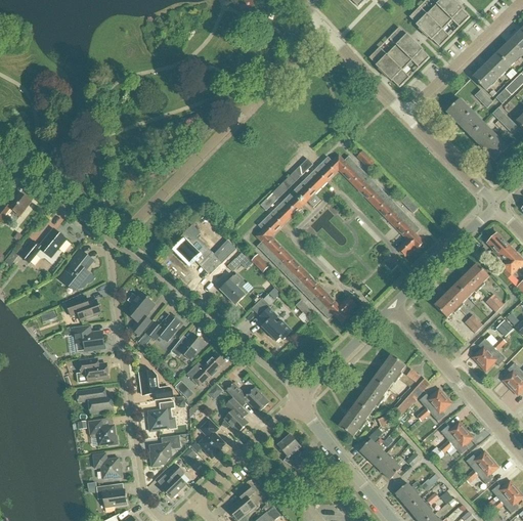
[(459,26),(469,15),(462,8),(463,7),(454,0),(432,0),(435,3),(426,12),(419,5),(408,15),(416,23),(415,24),(431,39),(432,38),(439,45),(449,35),(442,28),(451,18),(459,26)]
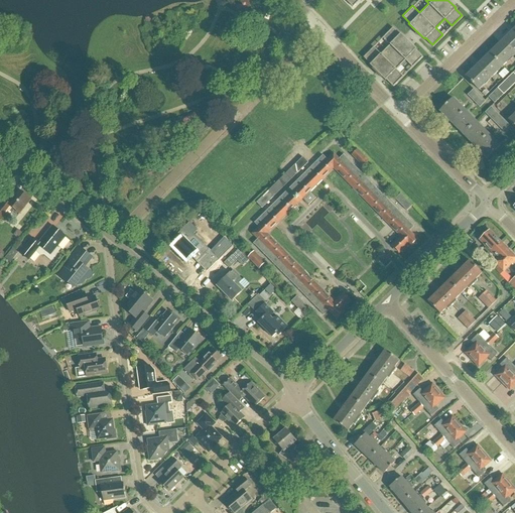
[(411,66),(422,55),(415,48),(415,47),(400,31),(399,32),(392,25),(382,35),(389,42),(380,52),(373,45),(363,55),(370,62),(369,63),(385,79),(385,78),(392,85),(402,75),(395,68),(404,58),(411,66)]
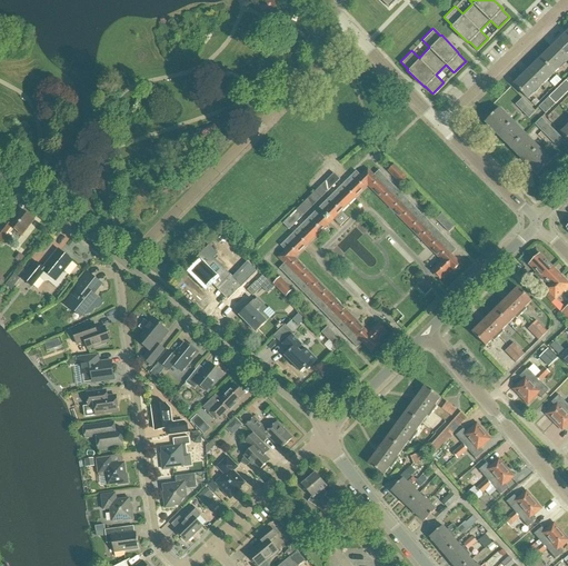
[(566,58),(567,56),(567,32),(565,30),(551,43),(539,57),(554,71),(566,58)]
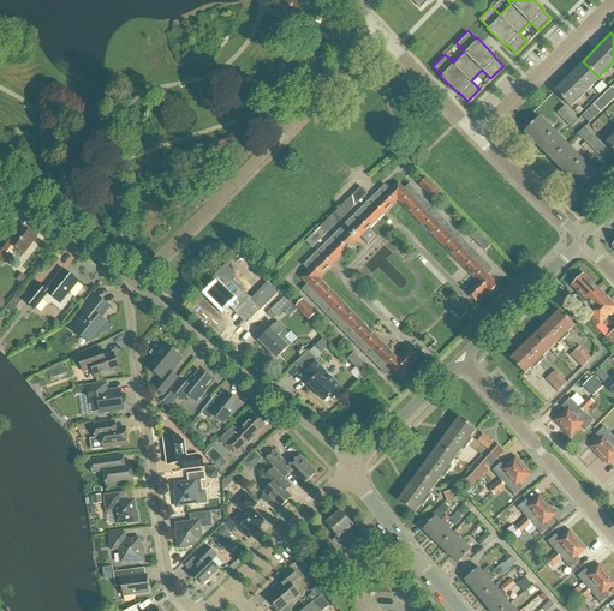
[(570,105),(598,77),(583,61),(554,89),(570,105)]
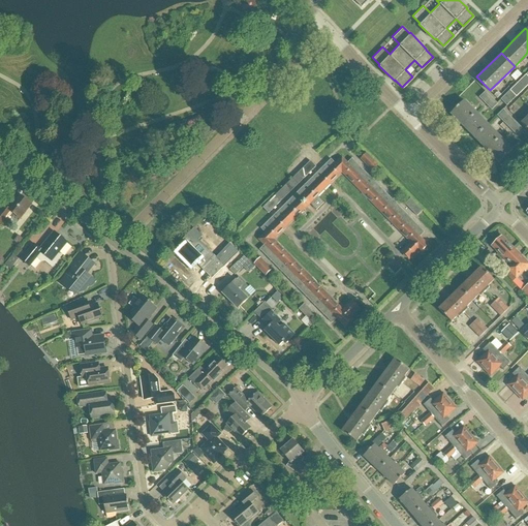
[(527,83),(522,76),(519,80),(525,86),(527,83)]
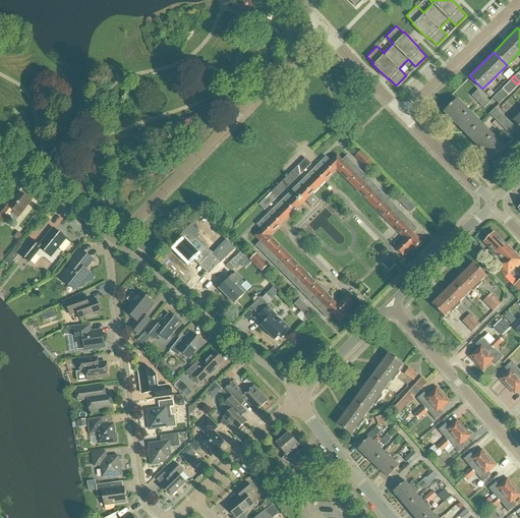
[(517,84),(511,78),(508,81),(514,88),(517,84)]
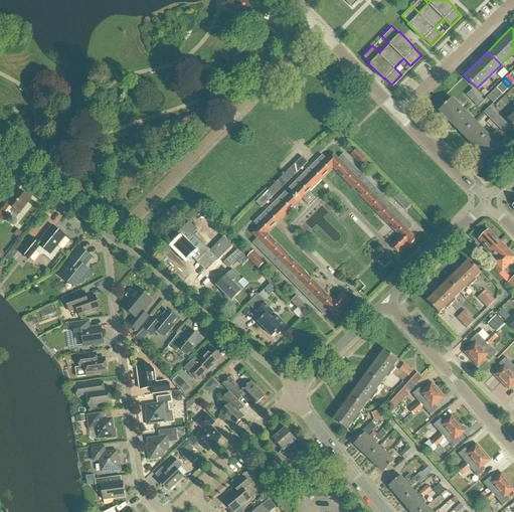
[(508,87),(502,80),(499,83),(505,90),(508,87)]
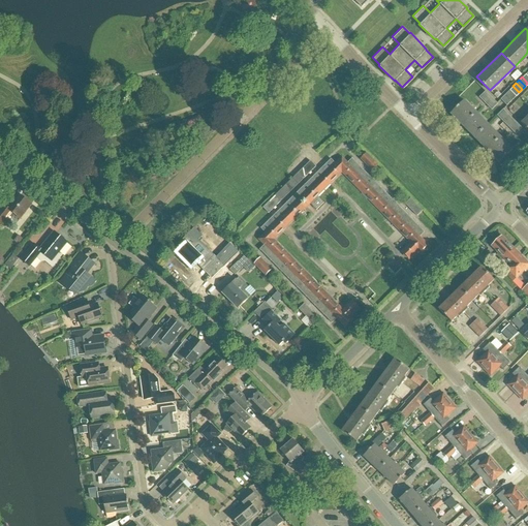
[(519,92),(513,86),(509,89),(516,95),(519,92)]
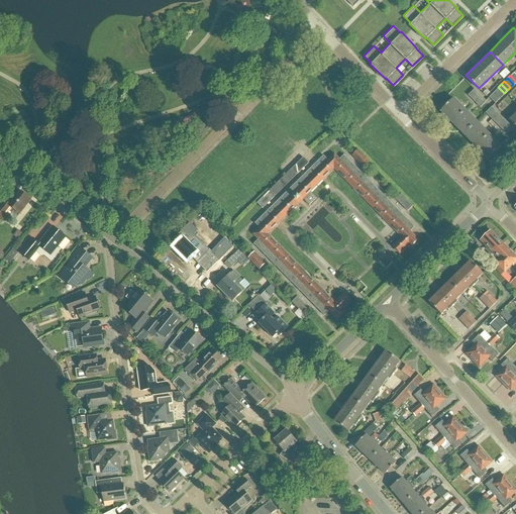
[(504,93),(498,87),(495,90),(501,96),(504,93)]
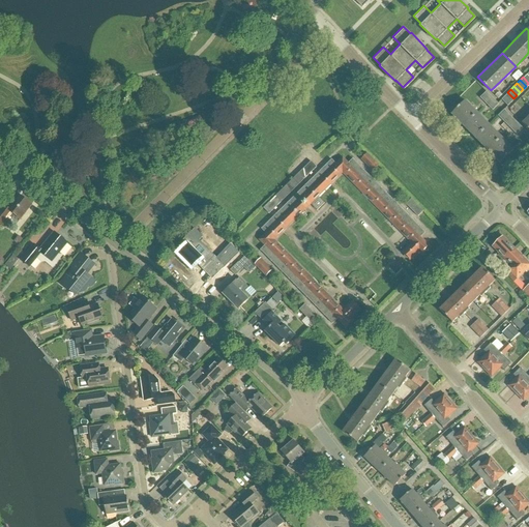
[(482,99),(489,93),(486,90),(479,96),(482,99)]
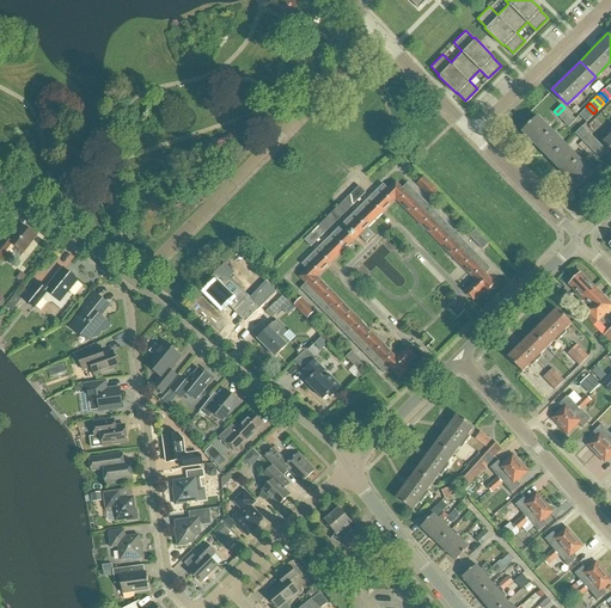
[(593,114),(586,106),(582,110),(590,117),(593,114)]
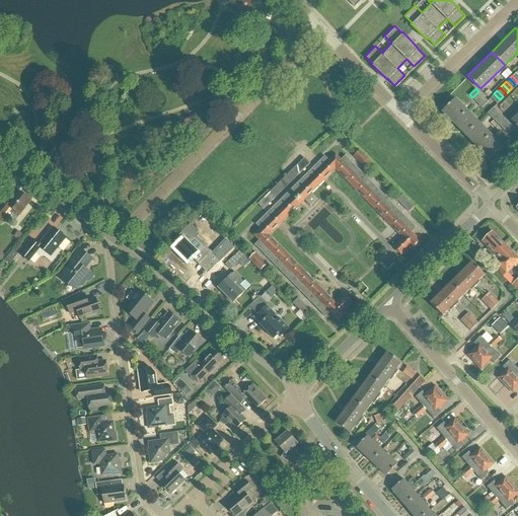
[(475,100),(482,94),(478,91),(472,97),(475,100)]
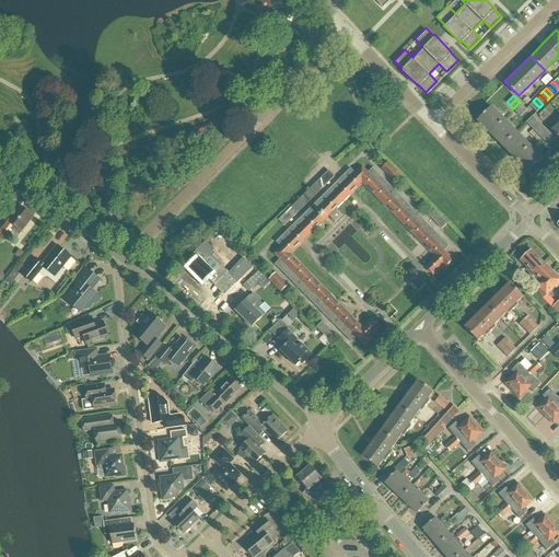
[(539,107),(533,101),(530,104),(536,111),(539,107)]
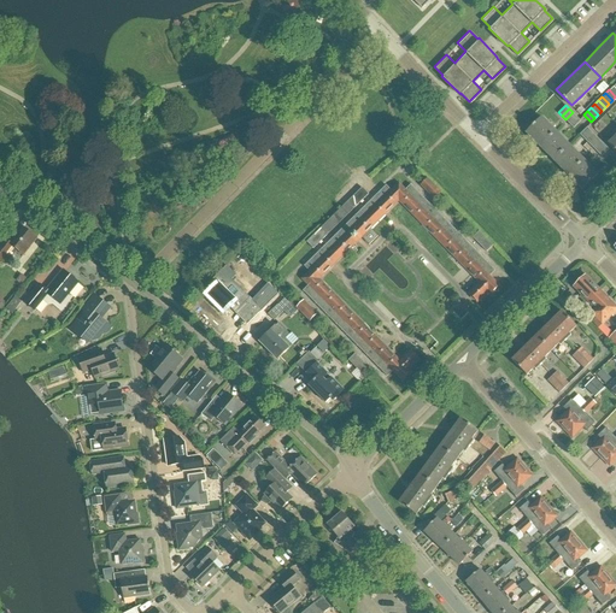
[(569,123),(576,116),(573,112),(565,119),(569,123)]
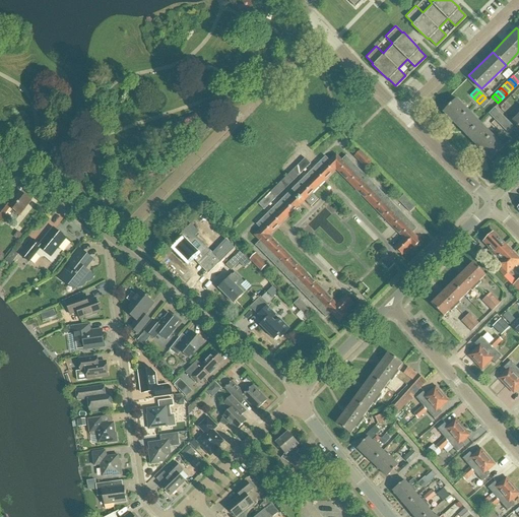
[(455,97),(448,104),(442,110),(452,120),(457,114),(461,118),(455,124),(465,134),(478,121),(455,97)]
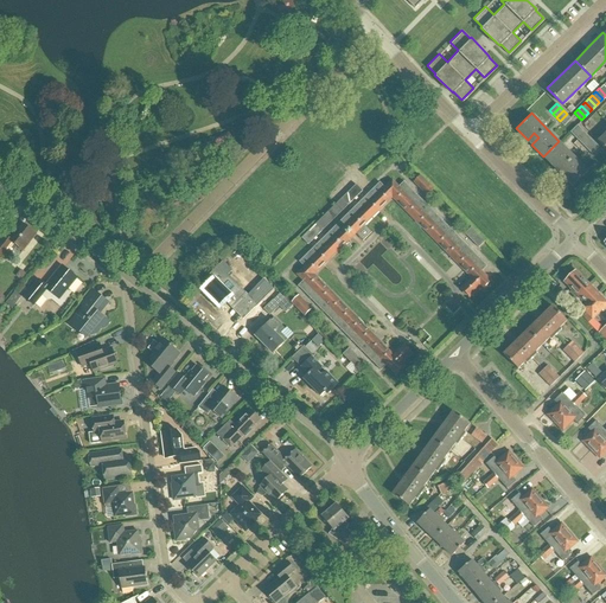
[(563,124),(571,117),(567,114),(560,121),(563,124)]
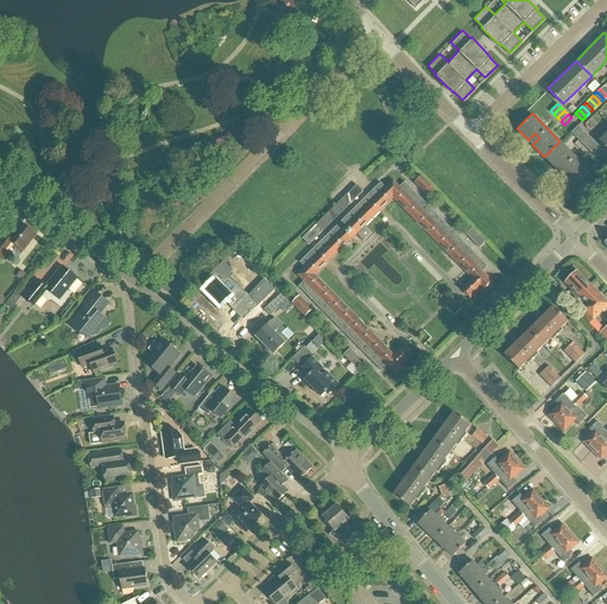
[(524,121),(519,116),(512,122),(517,128),(524,121)]
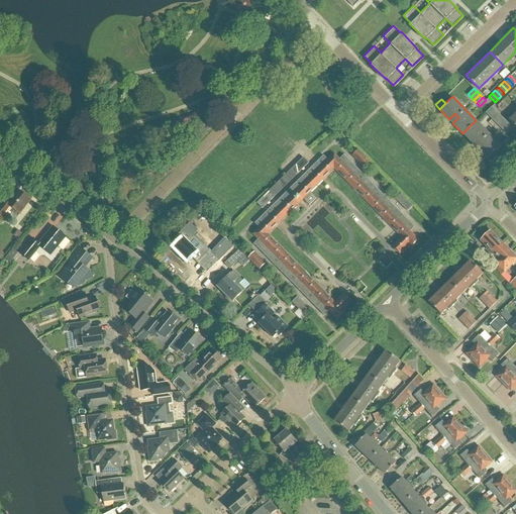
[(494,121),(500,114),(497,111),(494,114),(491,118),(494,121)]
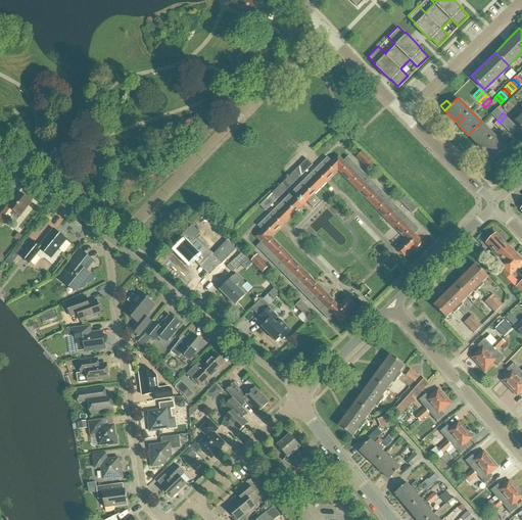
[(503,126),(506,123),(510,120),(506,115),(500,123),(503,126)]
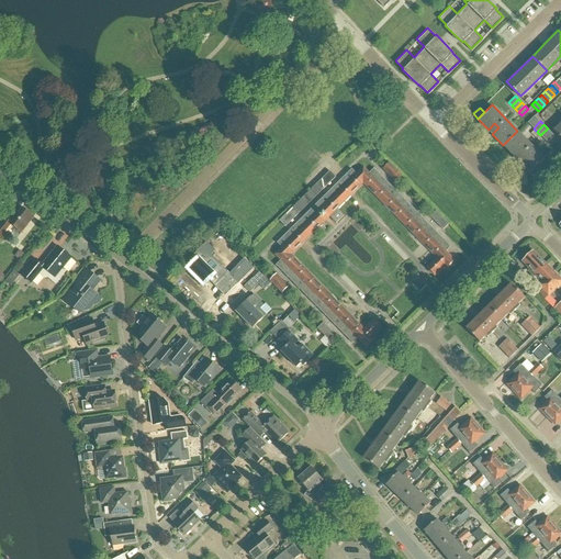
[(543,157),(517,131),(503,145),(529,171),(530,170),(536,165),(543,157)]
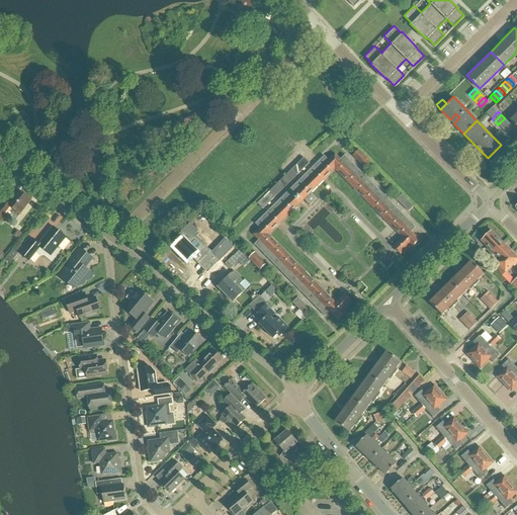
[(504,131),(507,126),(504,123),(501,121),(498,124),(504,131)]
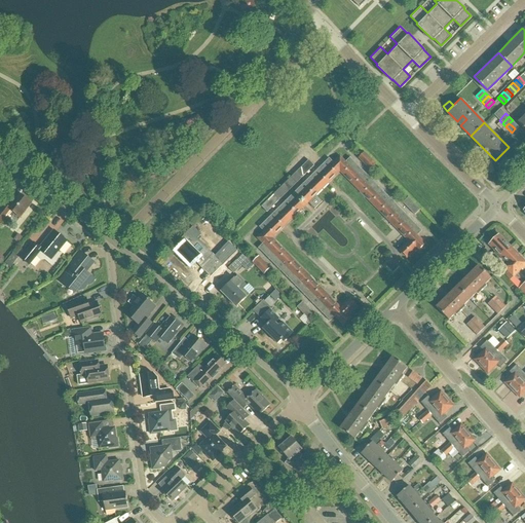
[(360,159),(366,153),(364,150),(357,156),(360,159)]
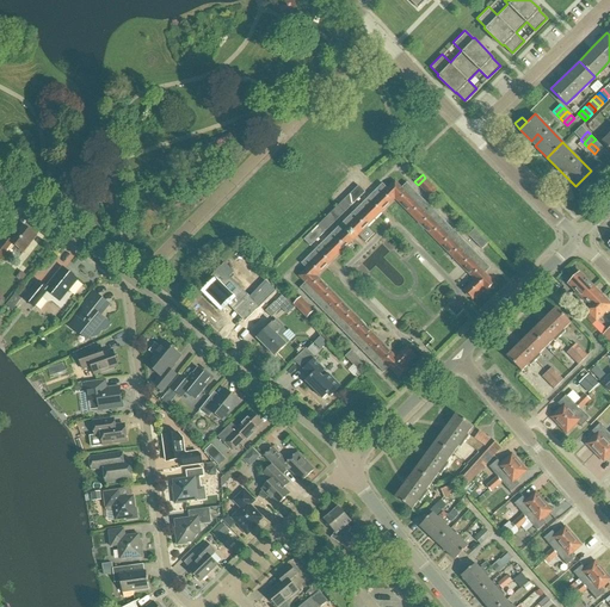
[(421,189),(429,181),(425,178),(418,185),(421,189)]
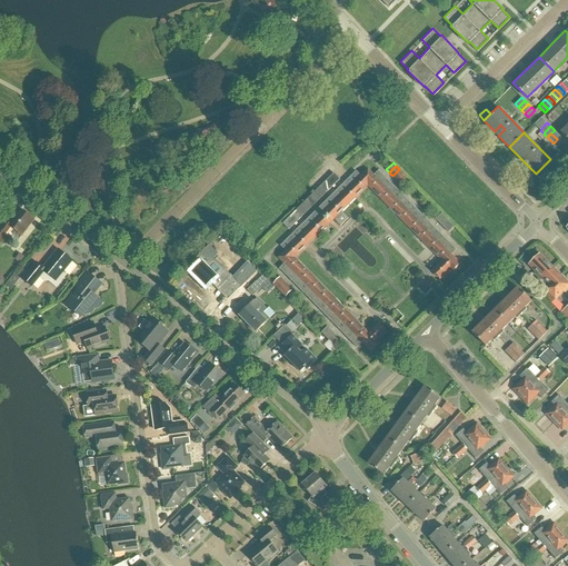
[(541,177),(548,171),(542,167),(537,172),(541,177)]
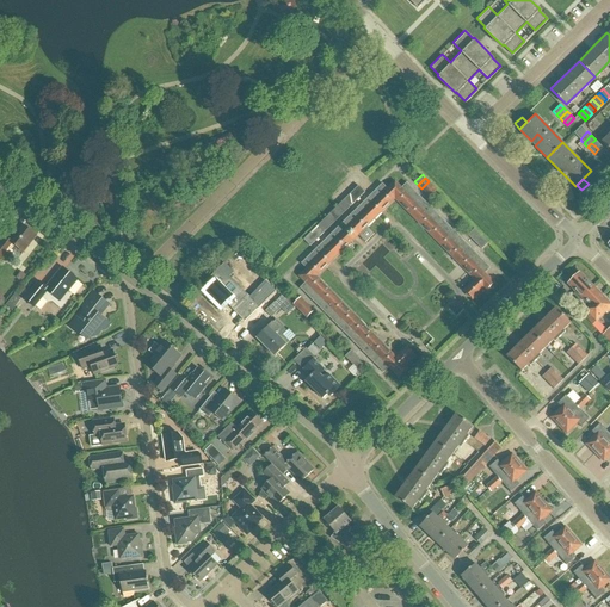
[(394,196),(445,248),(454,241),(448,235),(454,229),(406,180),(400,186),(394,180),(387,186),(381,181),(300,261),(305,267),(297,274),(303,280),(299,285),(346,334),(352,328),(358,333),(365,326),(314,274),(394,196)]
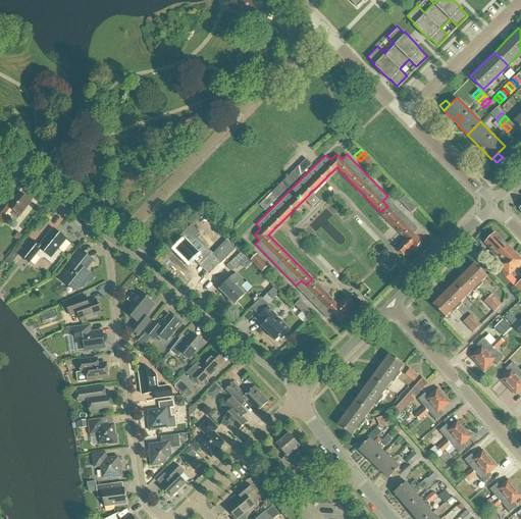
[(363,164),(369,158),(366,155),(360,161),(363,164)]
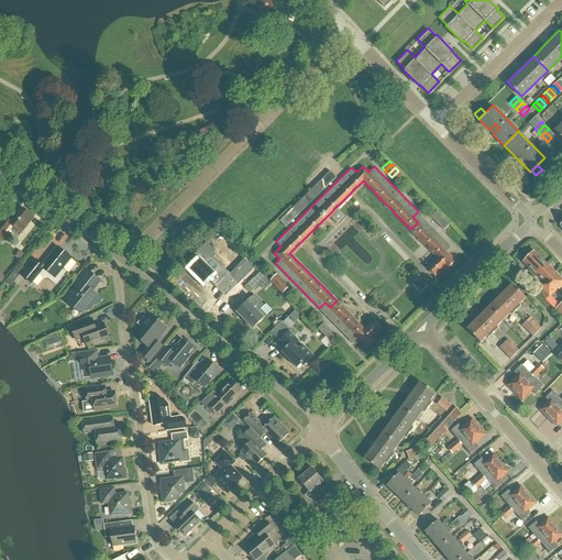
[(329,169),(326,173),(331,179),(334,176),(329,169)]
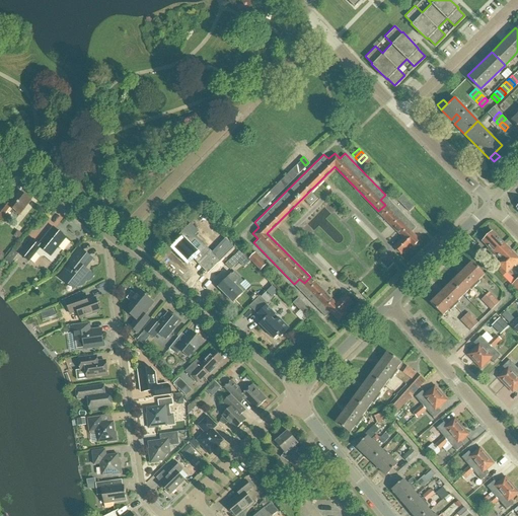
[(363,166),(370,160),(367,157),(361,163),(363,166)]
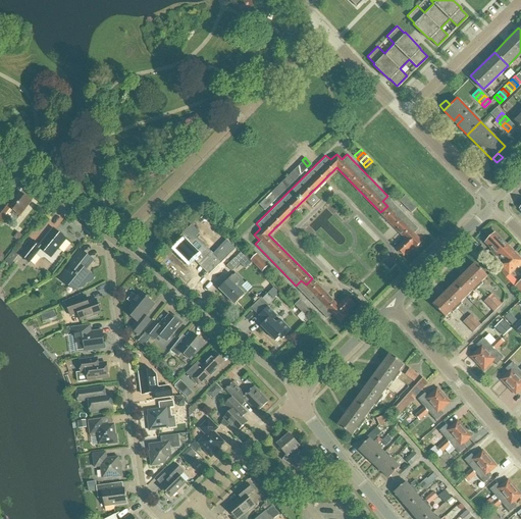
[(307,166),(302,160),(299,163),(304,168),(307,166)]
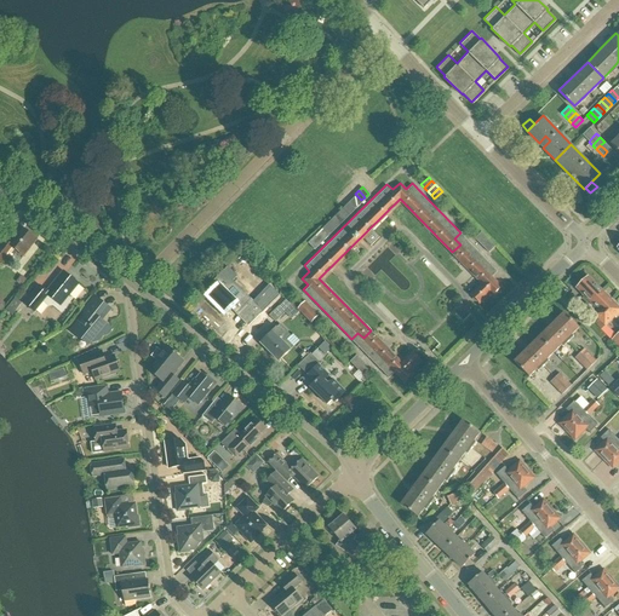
[(361,200),(355,194),(351,197),(359,203),(361,200)]
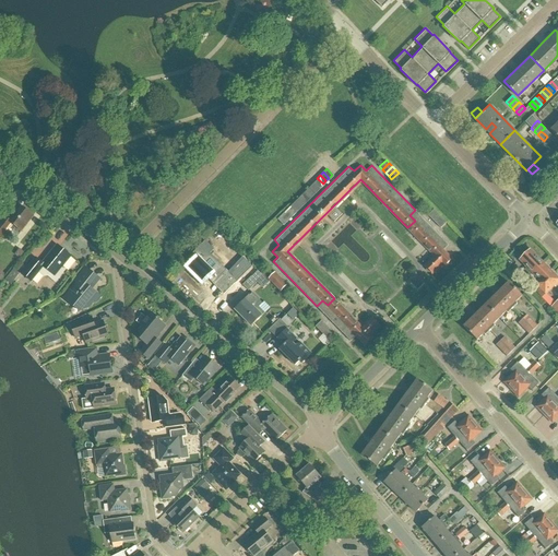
[(26,222),(32,214),(20,205),(13,214),(12,213),(8,219),(3,214),(0,217),(0,235),(4,238),(14,225),(21,231),(27,222),(26,222)]
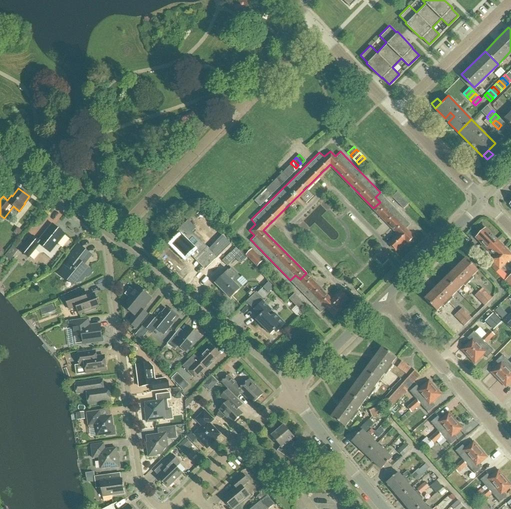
[(265,188),(262,191),(267,196),(270,193),(265,188)]
